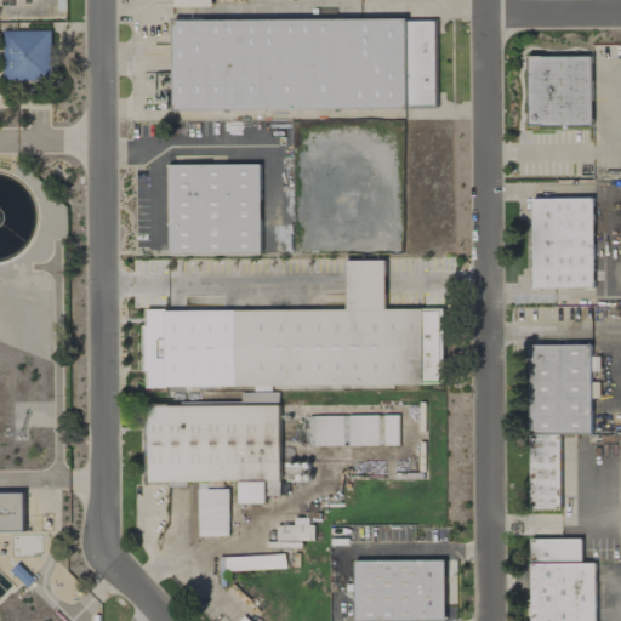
[(174,21),(175,110),(437,108),(437,18),(174,21)]
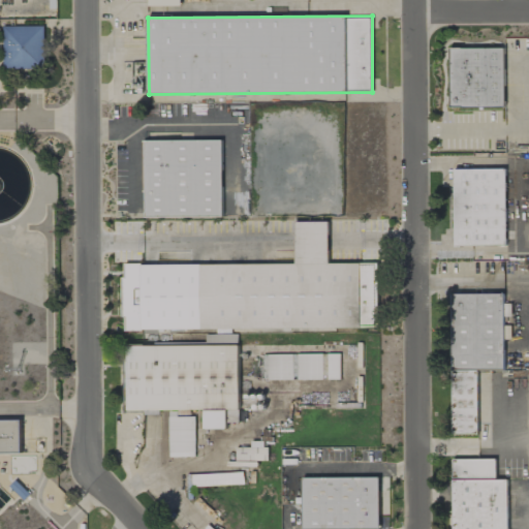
[(44,27),(4,26),(3,68),(43,69),(44,27)]
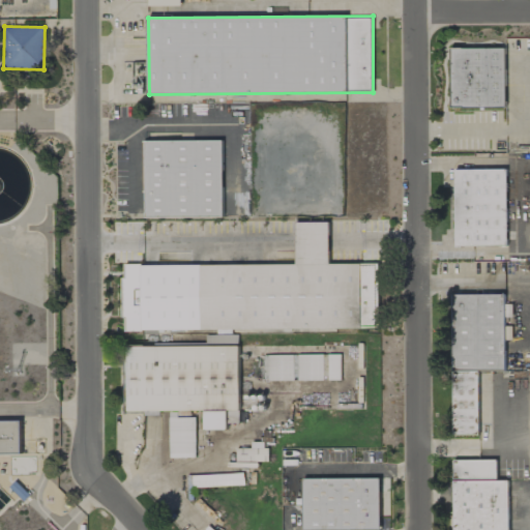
[(505,48),(450,49),(451,108),(506,107),(505,48)]
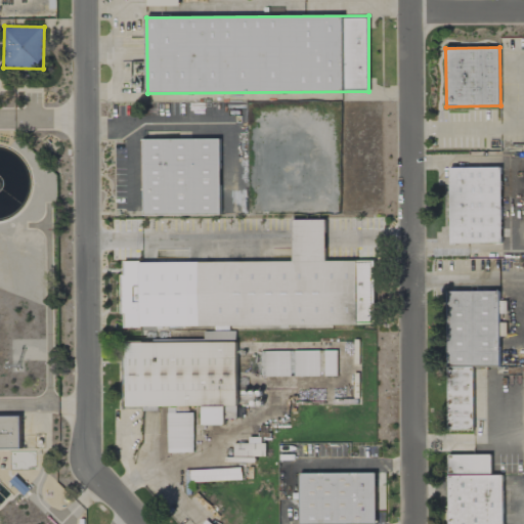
[(221,215),(220,139),(142,140),(143,216),(221,215)]
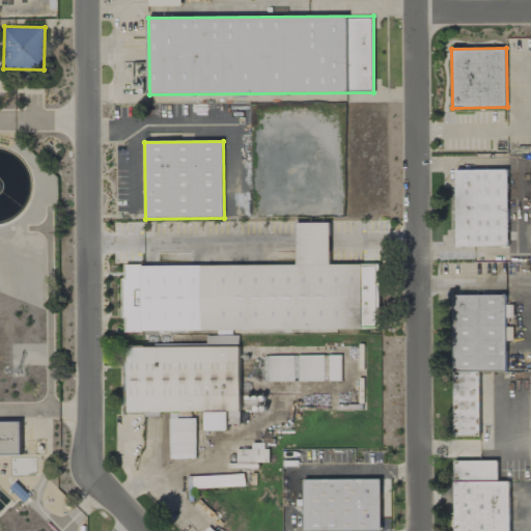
[(508,246),(507,169),(455,170),(456,247),(508,246)]
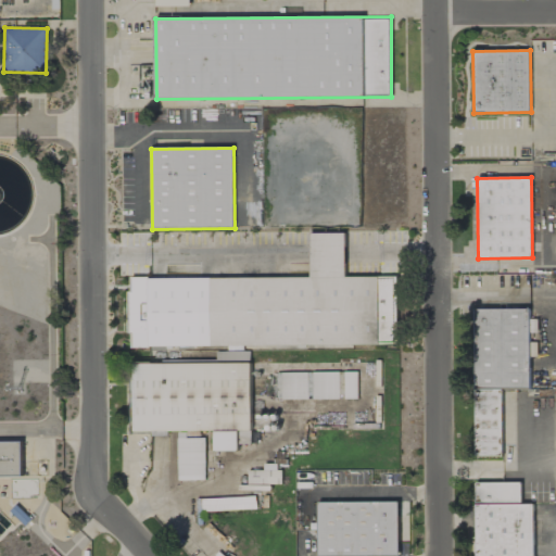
[(311,277),(129,278),(129,346),(397,344),(396,277),(345,277),(345,234),(311,234),(311,277)]
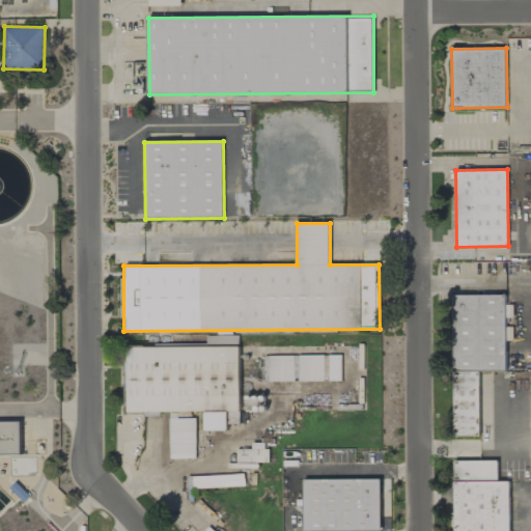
[(479,371),(506,371),(505,295),(454,296),(455,436),(480,436),(479,371)]
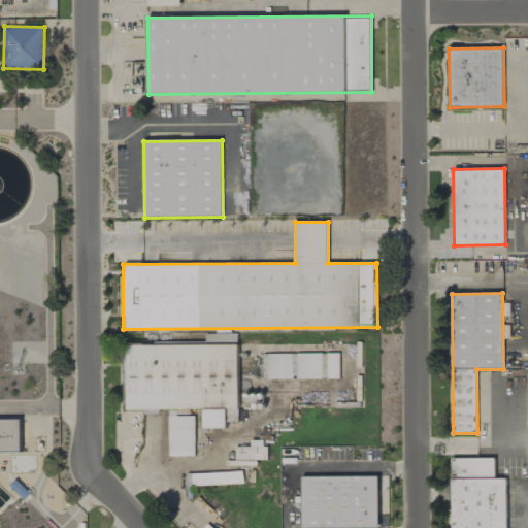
[(203,410),(203,428),(225,428),(225,409),(238,408),(238,345),(126,345),(126,410),(142,410),(203,410)]
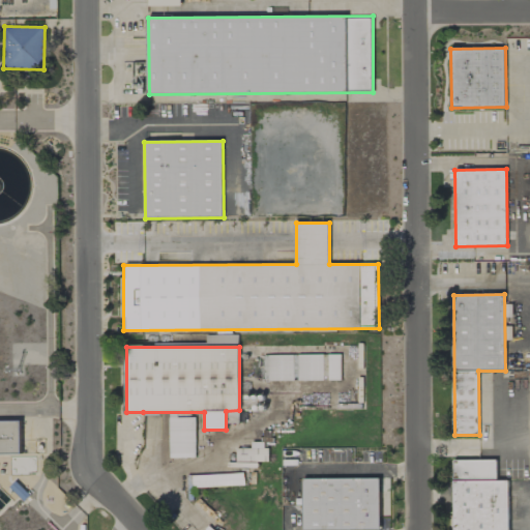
[(265,381),(341,380),(341,354),(264,356),(265,381)]
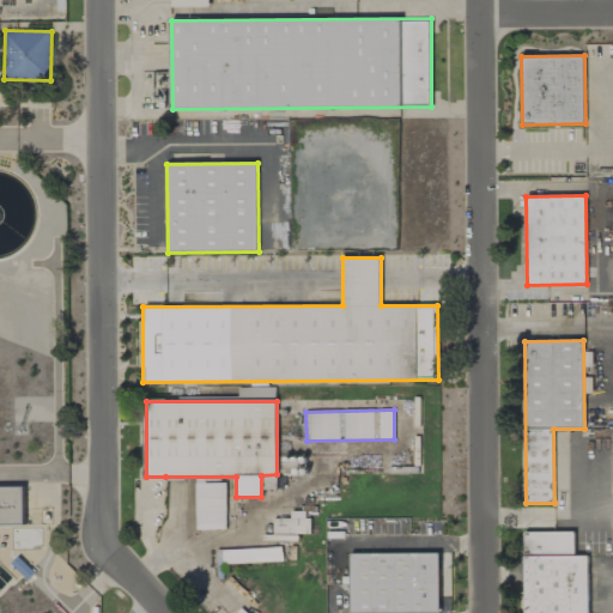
[(205,484),(205,477),(195,477),(196,529),(226,529),(225,483),(205,484)]
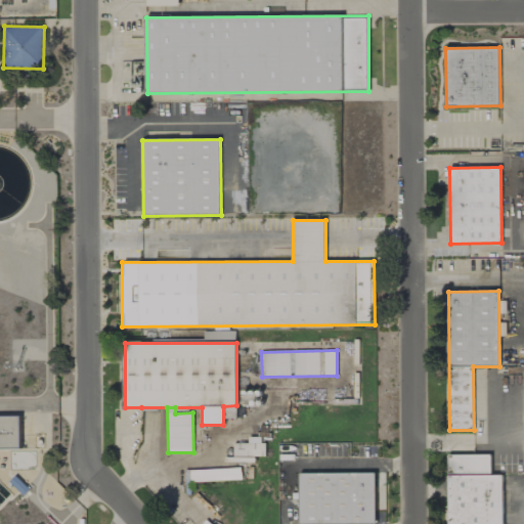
[(22,417),(0,416),(0,449),(22,449),(22,417)]
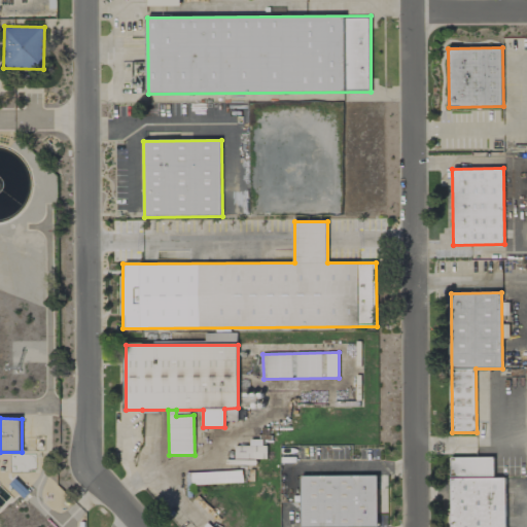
[(266,459),(266,440),(250,441),(250,446),(235,447),(235,459),(266,459)]
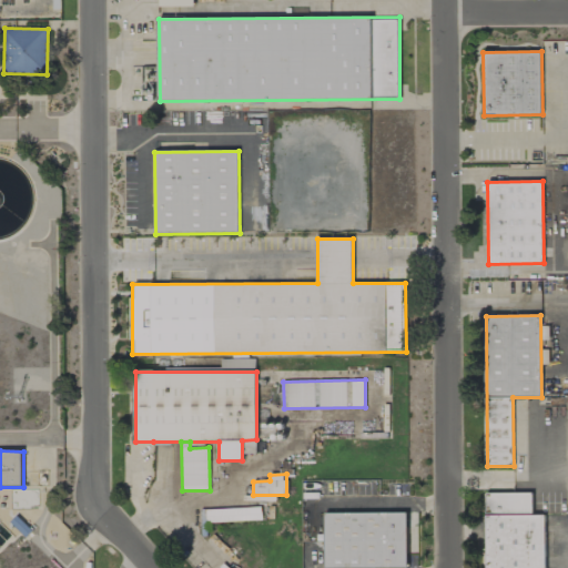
[(486,567),(545,567),(545,515),(533,515),(533,493),(485,493),(486,567)]
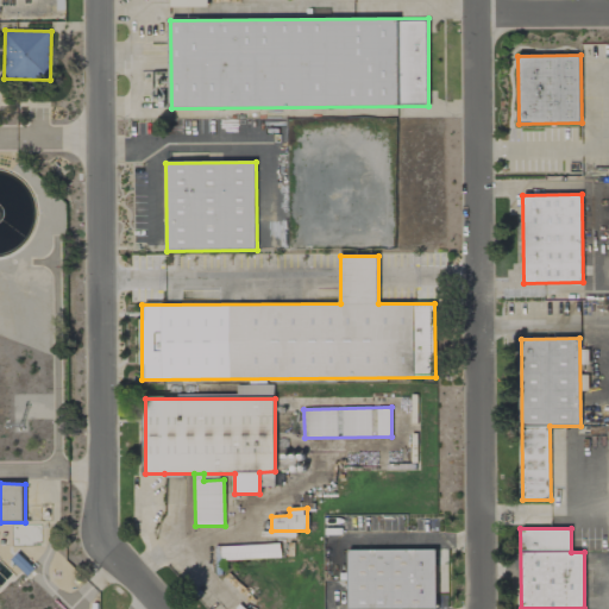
[(220,547),(221,560),(281,558),(281,545),(220,547)]
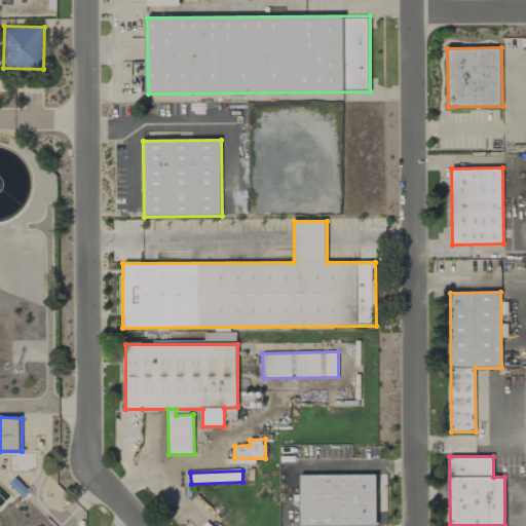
[(301,525),(377,525),(377,475),(301,476),(301,525)]
